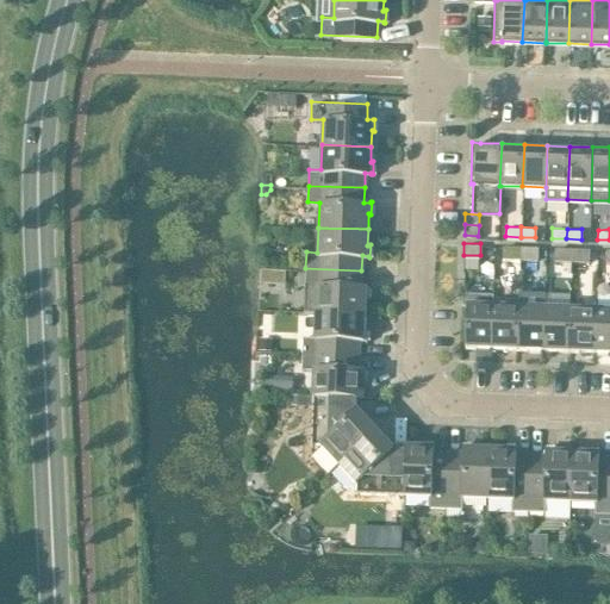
[(521,257),(521,244),(503,244),(503,256),(521,257)]
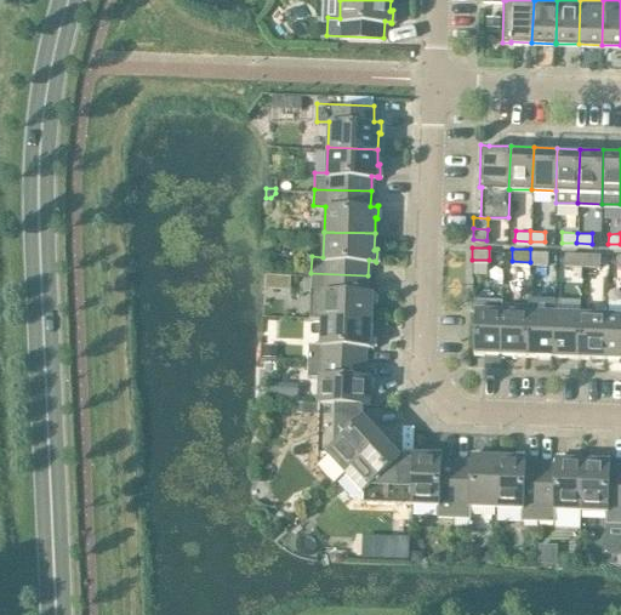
[(530,249),(530,262),(547,262),(547,250),(530,249)]
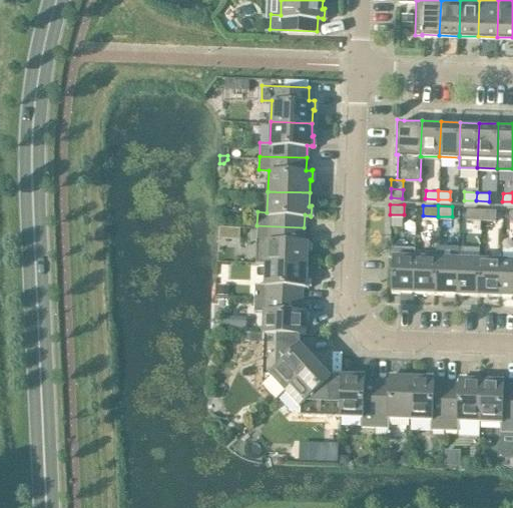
[(481,217),(481,207),(467,206),(466,217),(481,217)]
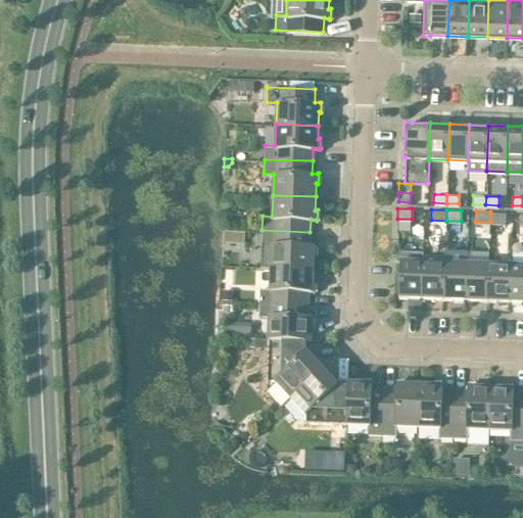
[(490,212),(490,222),(505,223),(506,212),(490,212)]
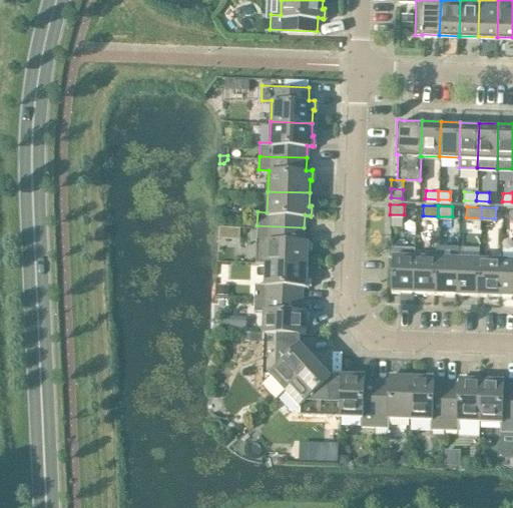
[(233,225),(233,235),(239,235),(243,232),(243,225),(233,225)]
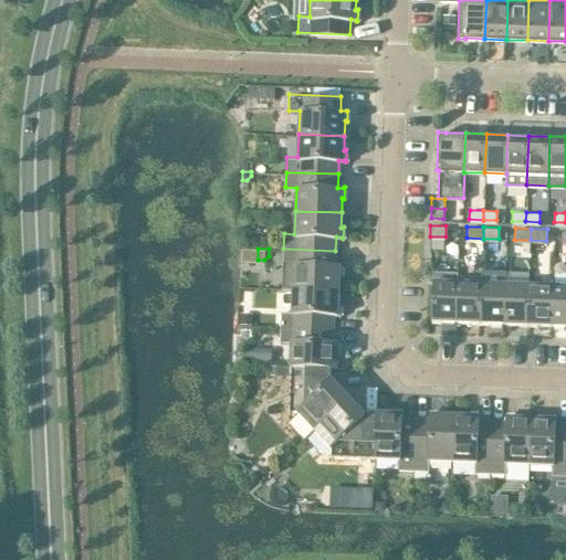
[(335,264),(335,251),(283,249),(282,264),(293,264),(293,287),(338,289),(338,274),(341,274),(341,275),(342,275),(342,264),(341,264),(335,264)]
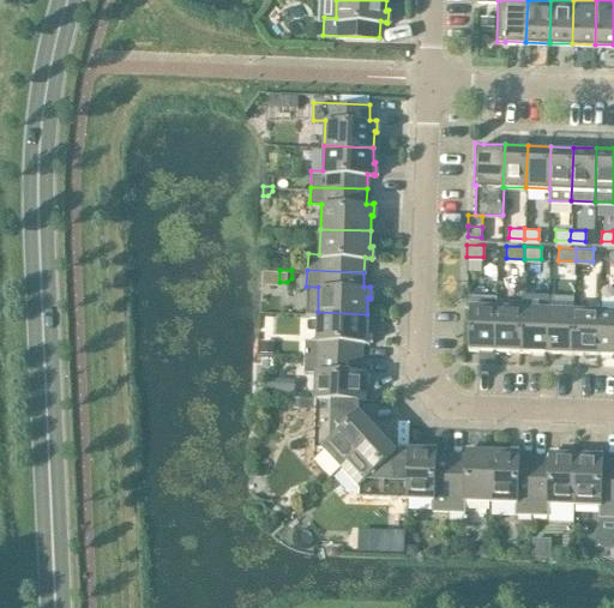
[(494,348),(497,298),(497,294),(465,293),(464,305),(469,306),(468,347),(494,348)]
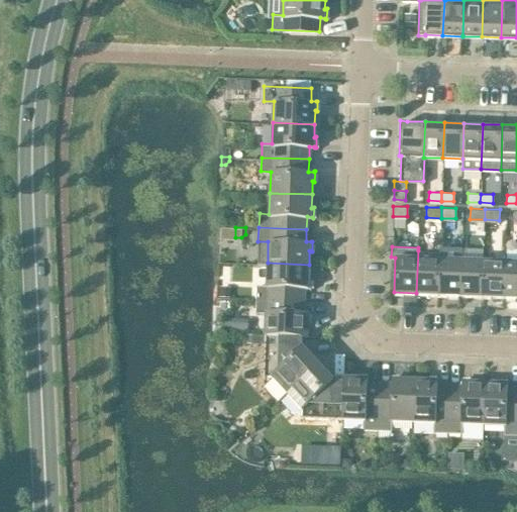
[(438,293),(440,251),(418,250),(416,293),(438,293)]
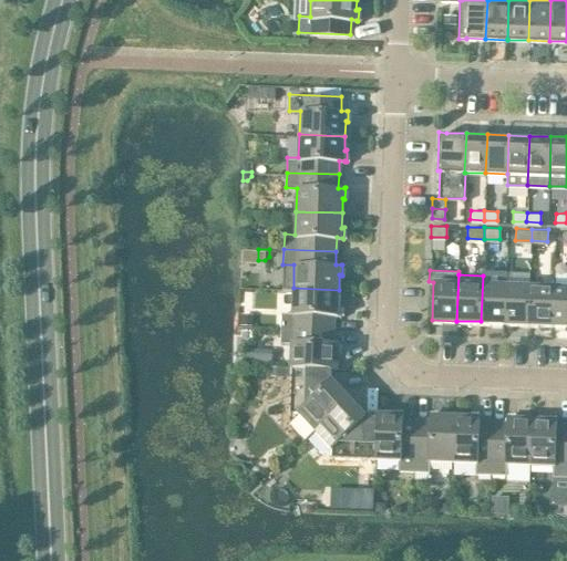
[(505,322),(506,283),(483,282),(483,276),(481,321),(505,322)]
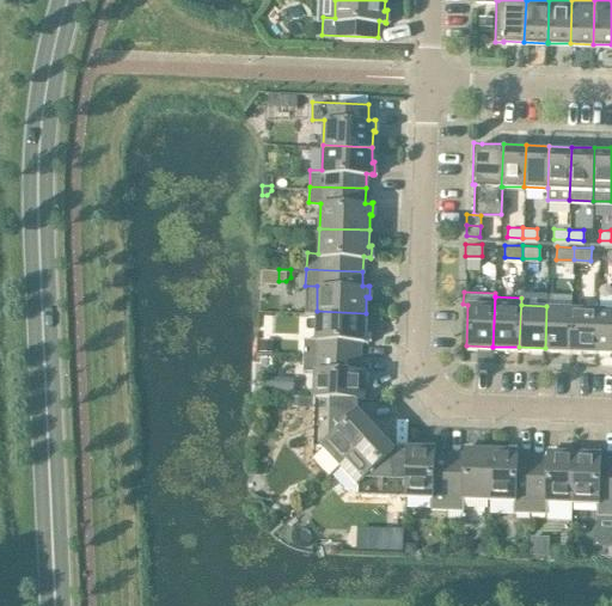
[(570,349),(571,307),(546,306),(545,348),(570,349)]
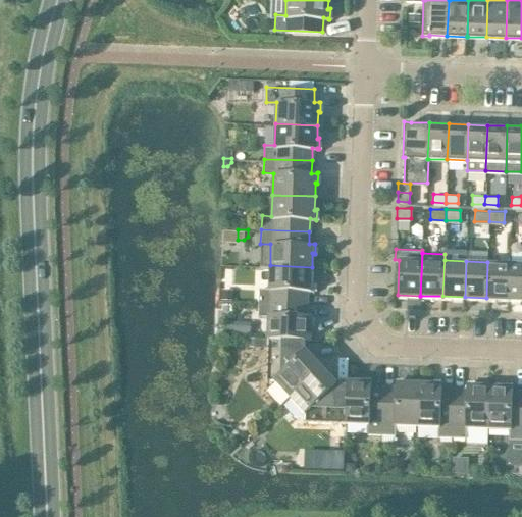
[(509,299),(510,262),(487,262),(486,298),(509,299)]
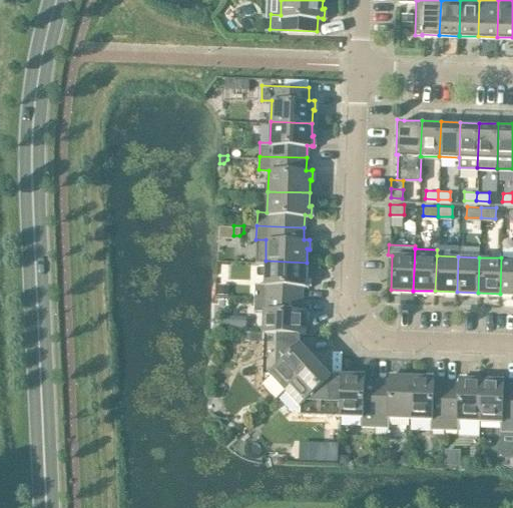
[(512,294),(512,258),(501,258),(500,294),(512,294)]
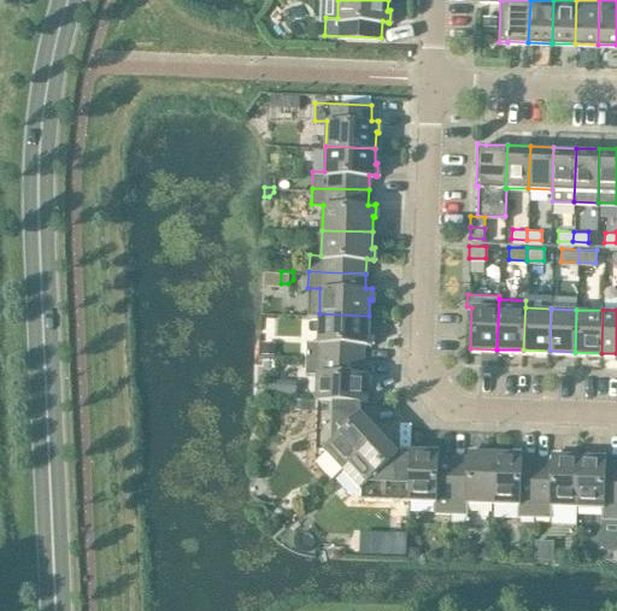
[(368,332),(369,316),(319,313),(318,339),(306,339),(305,356),(363,357),(364,342),(369,342),(369,344),(371,344),(371,332),(370,332),(368,332)]
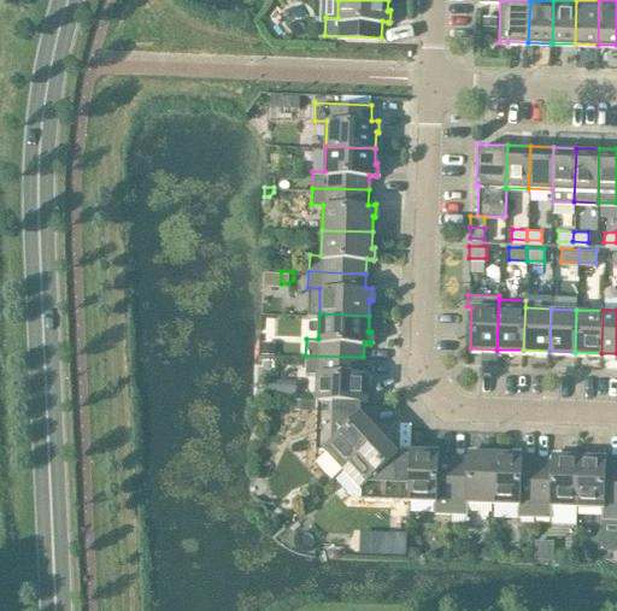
[(262,340),(262,351),(272,352),(272,340),(262,340)]
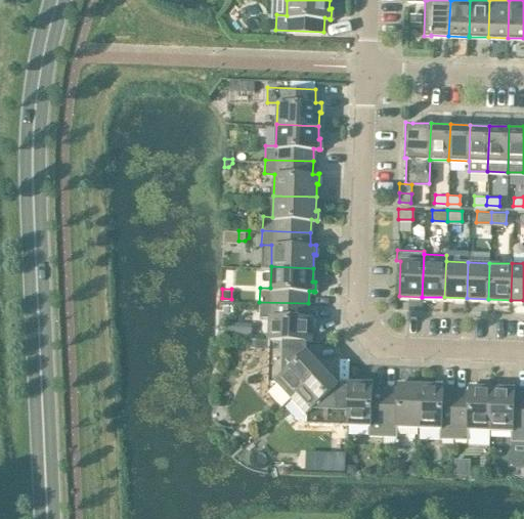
[(308,316),(308,303),(259,302),(259,315),(269,316),(268,338),(310,339),(311,326),(312,326),(312,327),(313,327),(314,315),(312,315),(312,316),(308,316)]
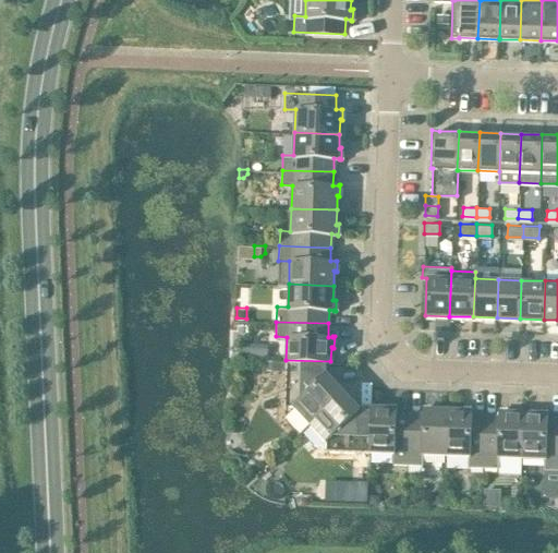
[(330,362),(330,361),(286,360),(284,406),(286,406),(286,405),(293,405),(310,422),(344,389),(334,379),(334,380),(335,381),(334,382),(326,374),(326,362),(330,362)]
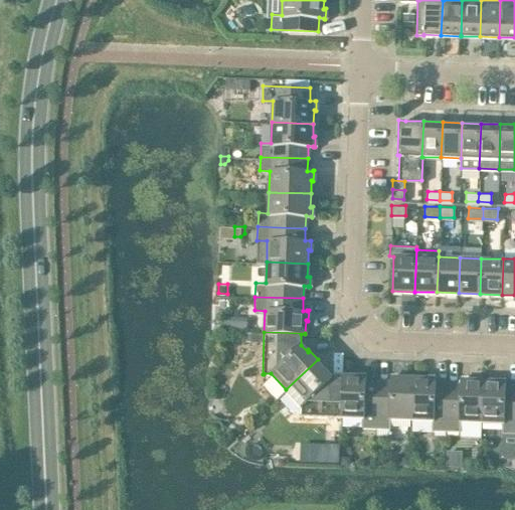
[(341,415),(343,374),(342,374),(342,378),(331,377),(325,370),(325,369),(326,371),(327,370),(318,359),(286,389),(301,406),(301,412),(299,412),(299,414),(341,415)]
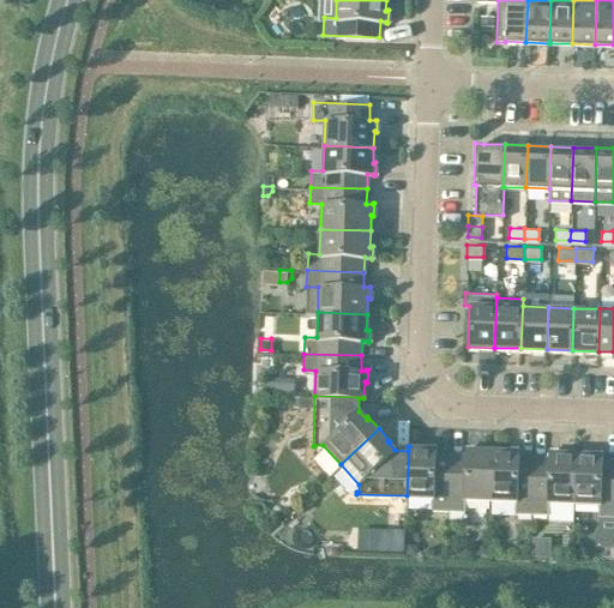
[(449,509),(450,452),(435,452),(437,446),(437,444),(425,444),(425,445),(426,445),(426,446),(409,446),(407,495),(433,497),(432,509),(449,509)]
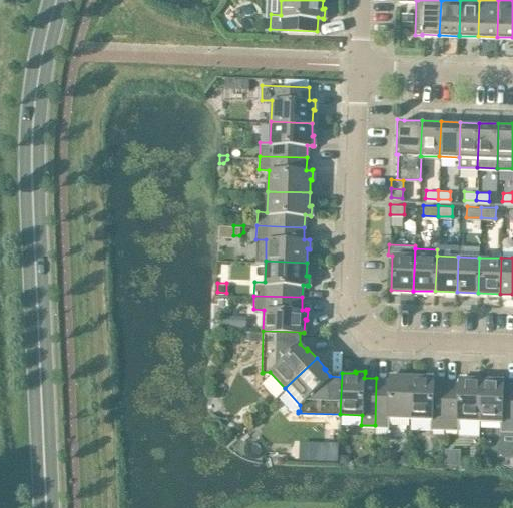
[(410,417),(411,375),(398,375),(398,374),(399,374),(399,373),(388,372),(388,373),(389,373),(389,379),(376,378),(375,425),(389,426),(389,416),(410,417)]
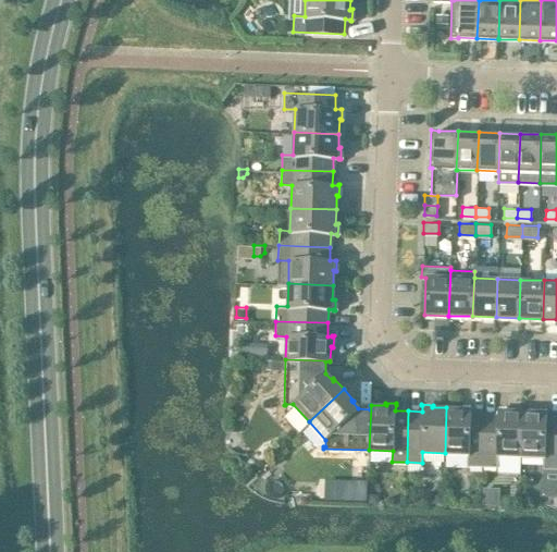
[(482,465),(484,414),(471,414),(471,407),(472,407),(472,406),(460,405),(460,407),(461,407),(461,408),(446,407),(445,453),(468,454),(468,465),(482,465)]
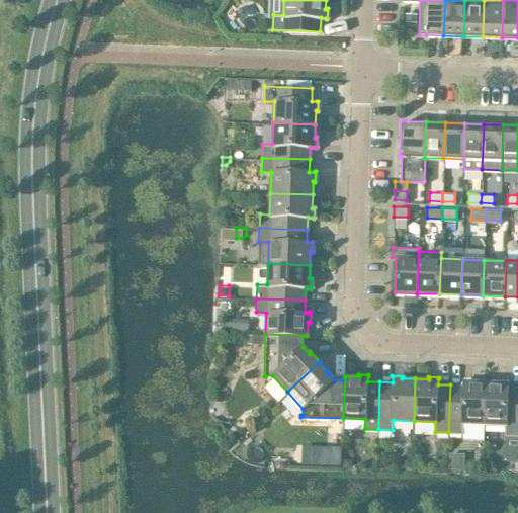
[(484,423),(486,381),(472,381),(472,379),(473,378),(462,378),(462,379),(463,379),(462,385),(450,385),(448,432),(462,432),(462,422),(484,423)]
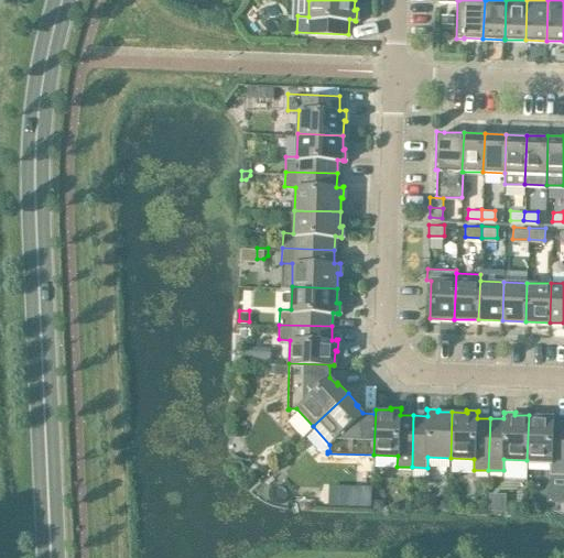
[(563,472),(563,420),(553,420),(554,415),(554,413),(543,413),(543,414),(544,414),(544,416),(529,415),(527,460),(551,461),(550,472),(563,472)]
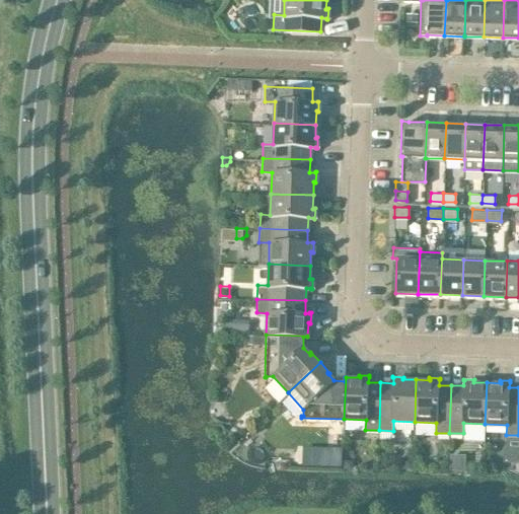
[(330,447),(329,457),(342,458),(342,448),(330,447)]
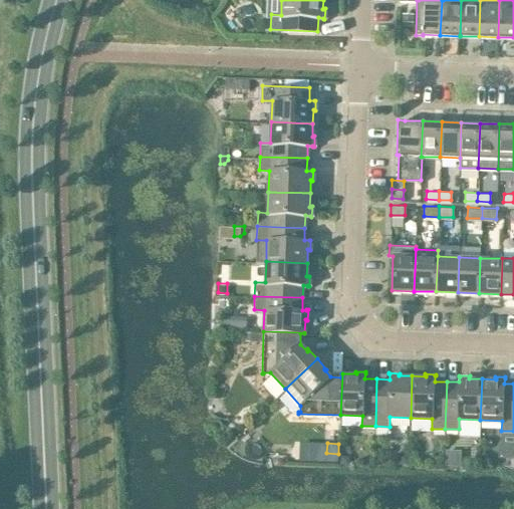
[(446,450),(446,463),(459,464),(459,456),(454,450),(446,450)]
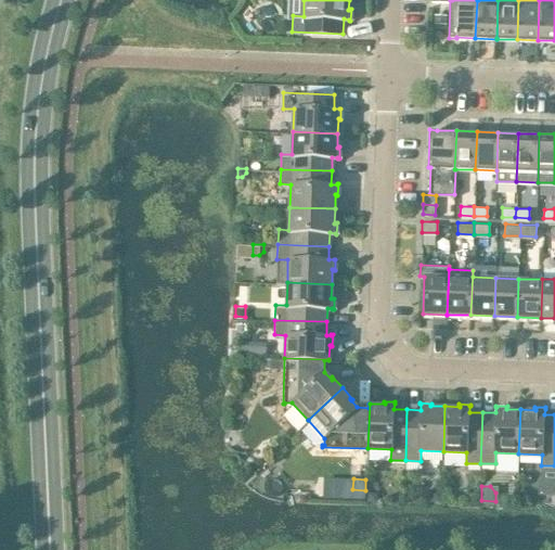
[(429,488),(429,499),(440,500),(441,488),(429,488)]
